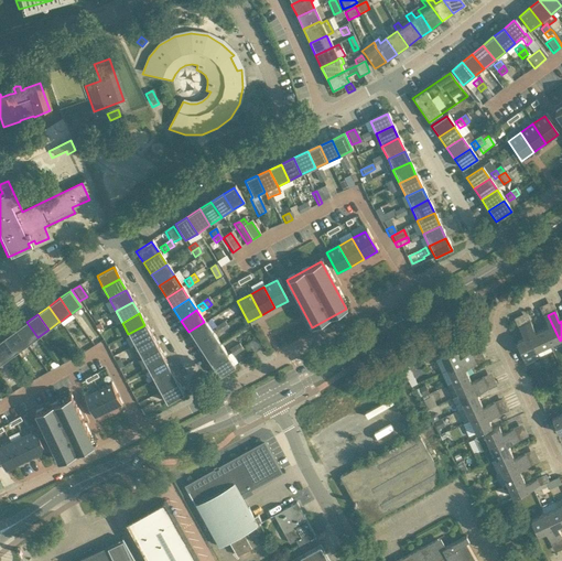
[(548,346),(560,341),(548,315),(542,317),(548,328),(540,332),(548,346)]
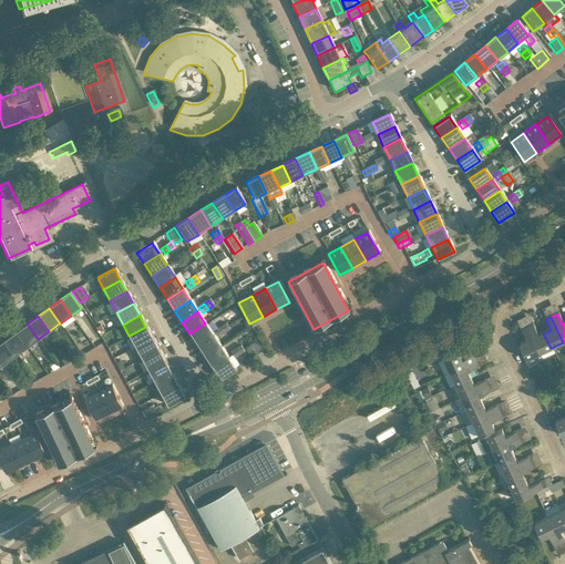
[(38,339),(27,324),(16,331),(28,347),(38,339)]
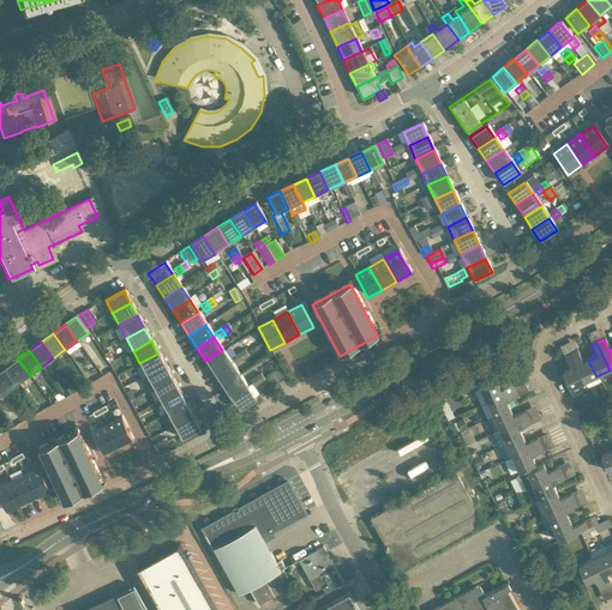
[(223,351),(222,350),(205,361),(214,374),(231,362),(223,351)]
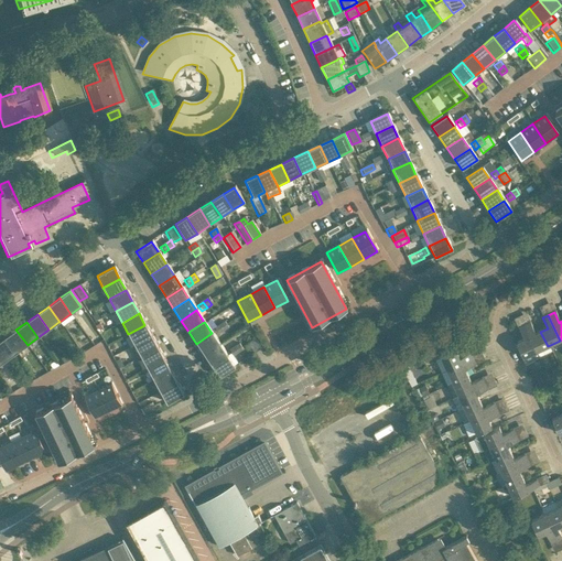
[(224,323),(218,326),(223,332),(228,328),(224,323)]
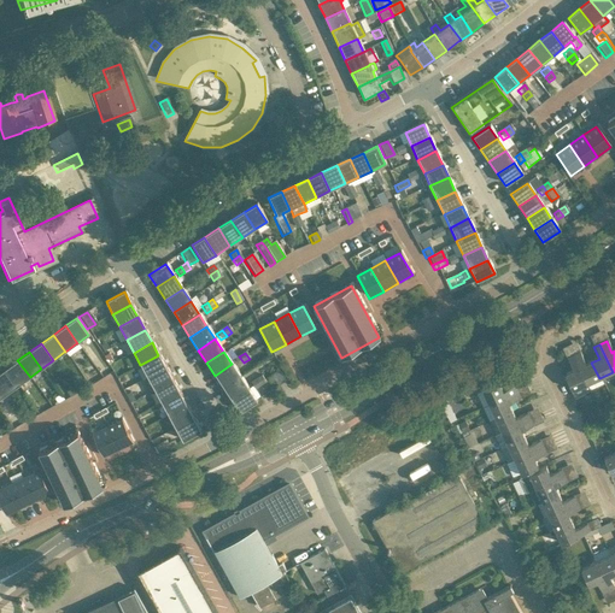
[(107,354),(103,358),(107,366),(112,364),(107,354)]
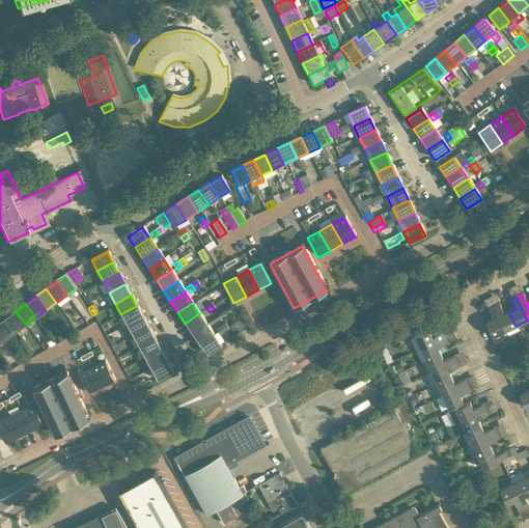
[(504,332),(516,326),(508,312),(502,315),(498,305),(493,307),(504,332)]
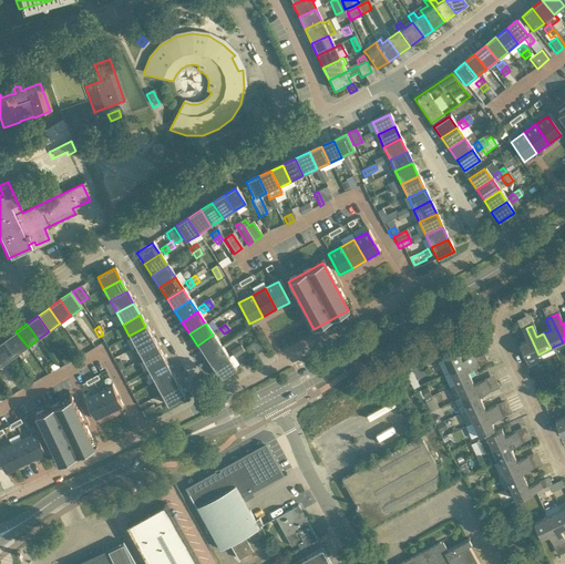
[(152,339),(145,327),(129,336),(135,348),(152,339)]
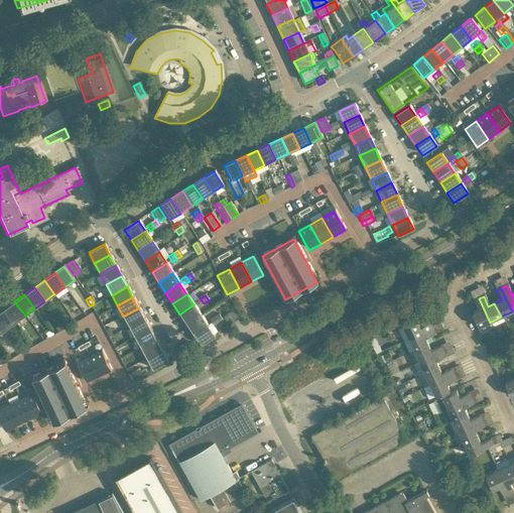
[(200,298),(196,301),(199,306),(204,303),(200,298)]
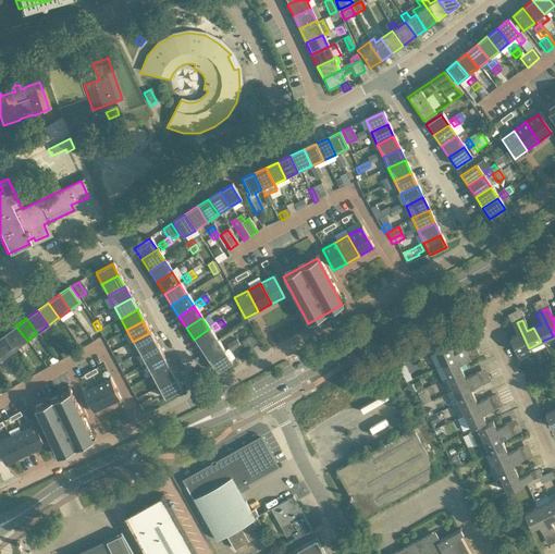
[(531,355),(529,348),(517,322),(510,325),(516,336),(509,340),(516,354),(515,355),(518,361),(531,355)]
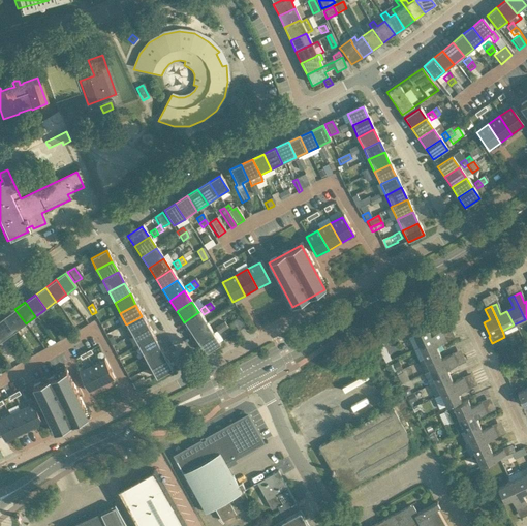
[(26,323),(14,309),(5,316),(16,331),(26,323)]
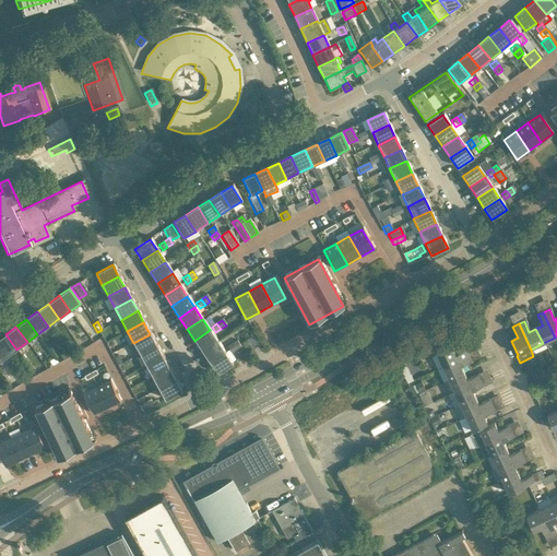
[(210,330),(194,341),(202,352),(217,342),(210,330)]
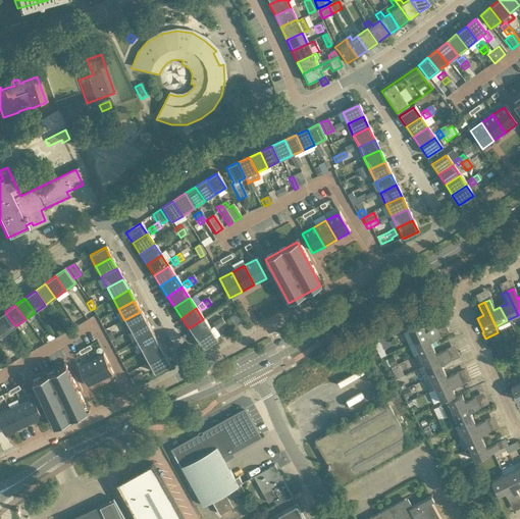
[(15,326),(5,312),(0,315),(0,326),(5,333),(15,326)]
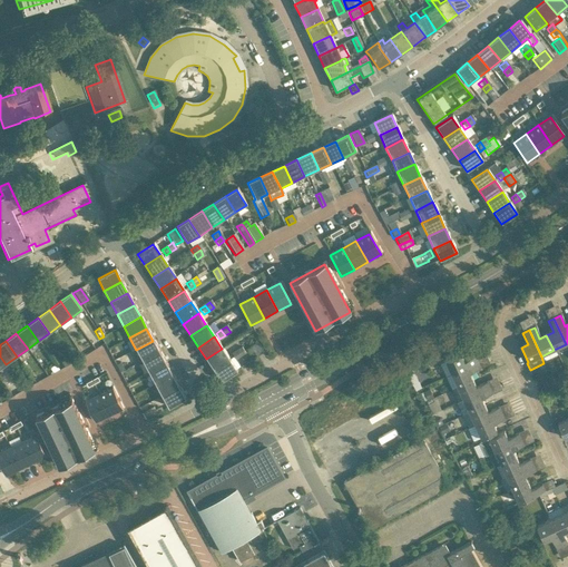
[(153,341),(136,350),(143,361),(159,352),(153,341)]
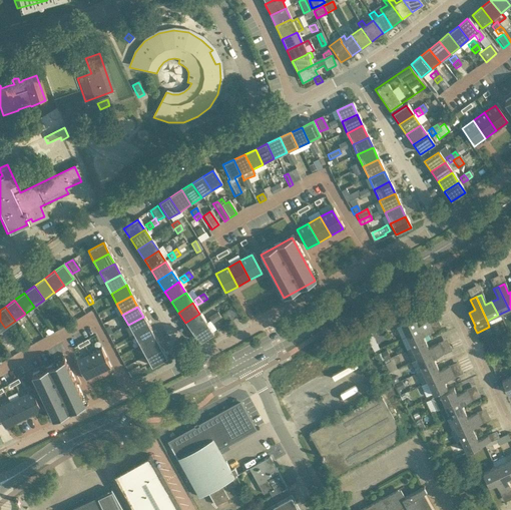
[(224,313),(227,318),(229,320),(230,323),(231,322),(235,319),(236,319),(230,309),(224,313)]
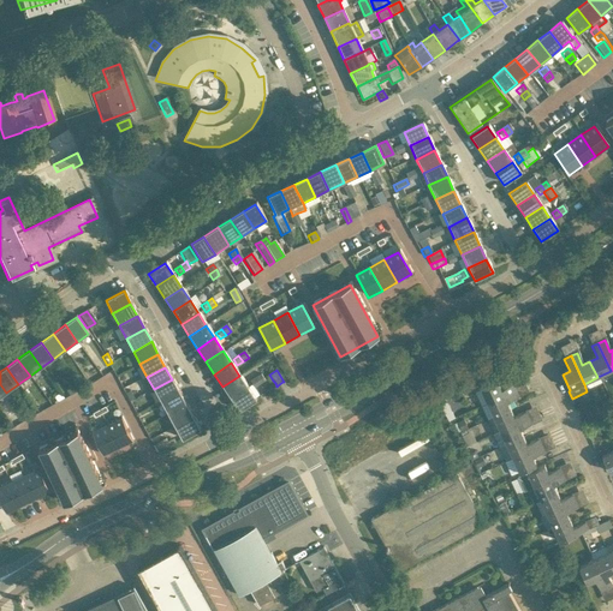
[(230,400),(247,388),(239,376),(222,387),(230,400)]
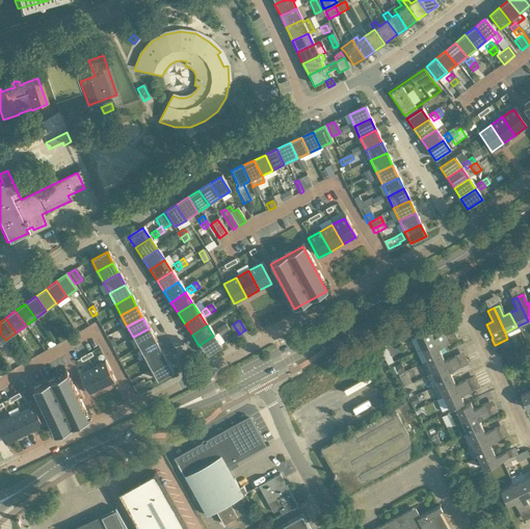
[(219,328),(223,334),(229,331),(224,325),(219,328)]
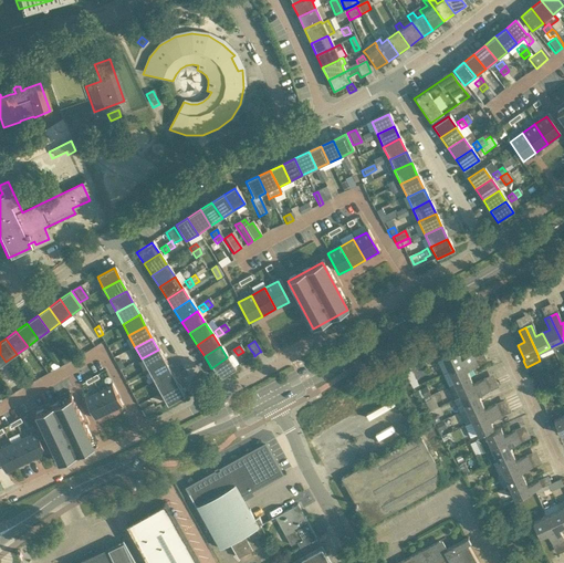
[(142,358),(148,371),(165,362),(158,350),(142,358)]
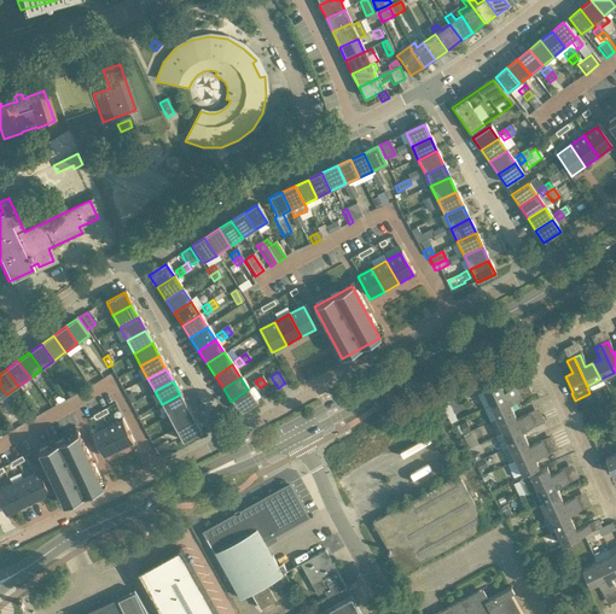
[(255,381),(250,385),(255,391),(260,387),(255,381)]
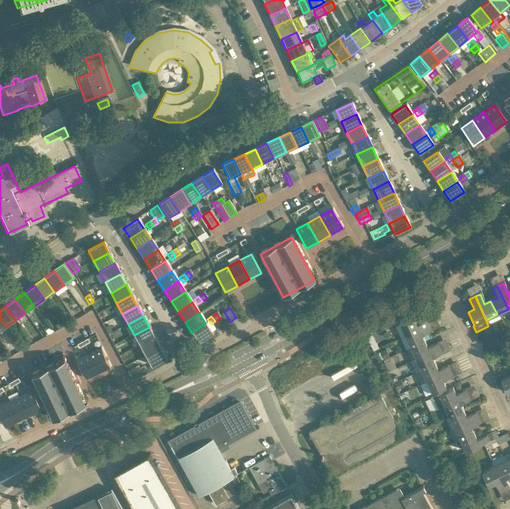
[(399,326),(405,337),(428,326),(426,321),(416,326),(413,319),(399,326)]
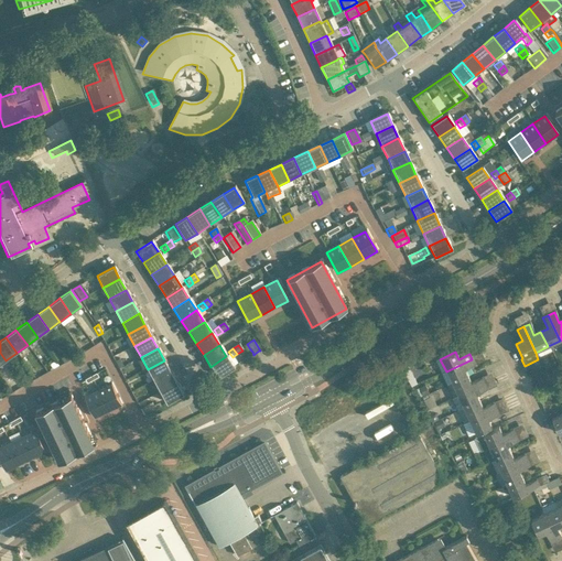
[(211,367),(218,378),(234,368),(226,356),(211,367)]
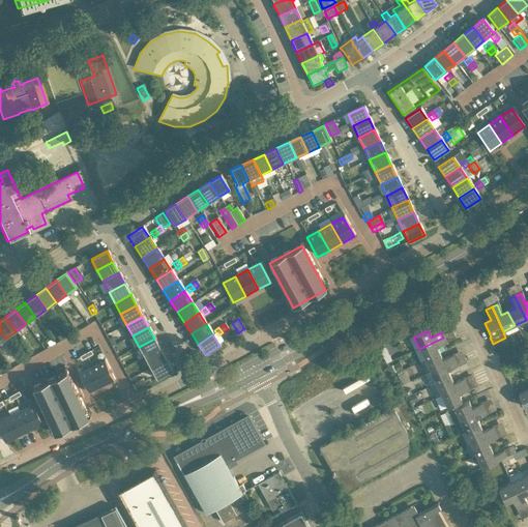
[(445,344),(443,338),(419,349),(424,361),(438,354),(436,348),(445,344)]
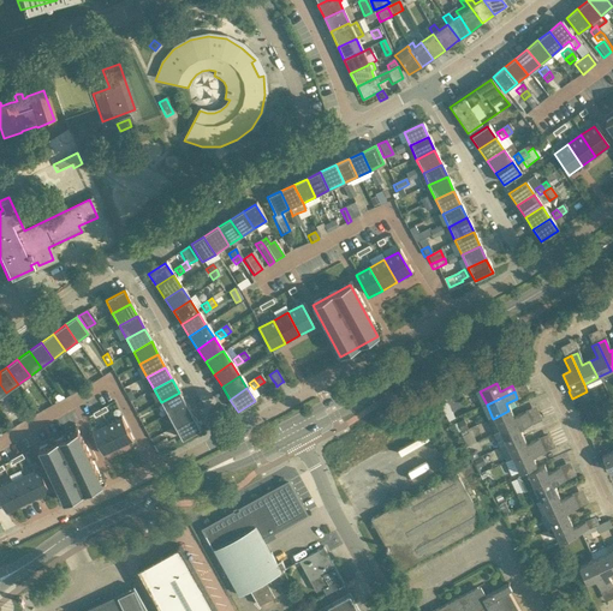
[(179,393),(161,402),(167,415),(185,405),(179,393)]
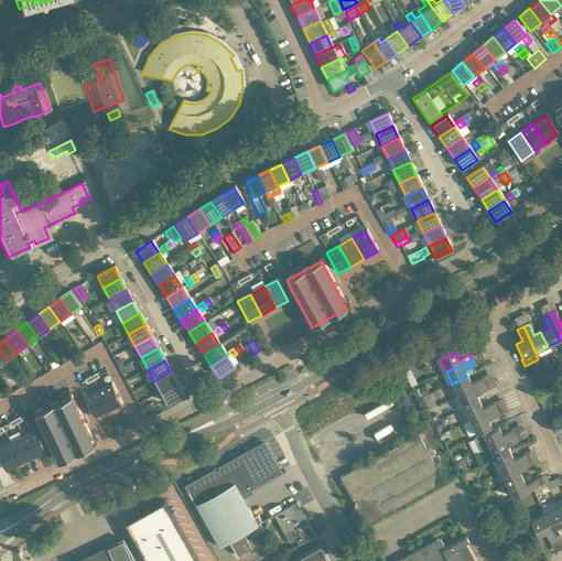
[(404,368),(400,370),(404,377),(410,375),(406,367),(404,368)]
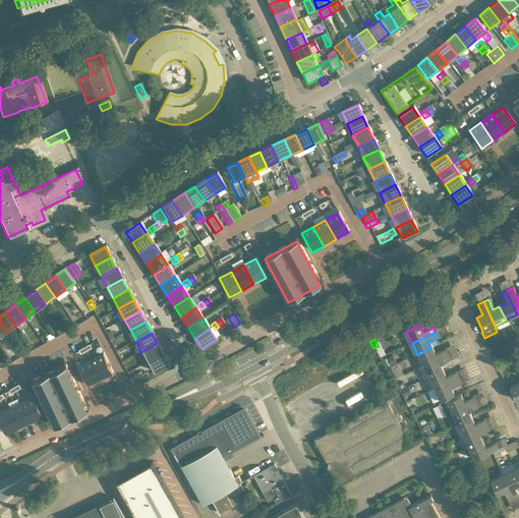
[(509,344),(512,350),(517,347),(515,342),(509,344)]
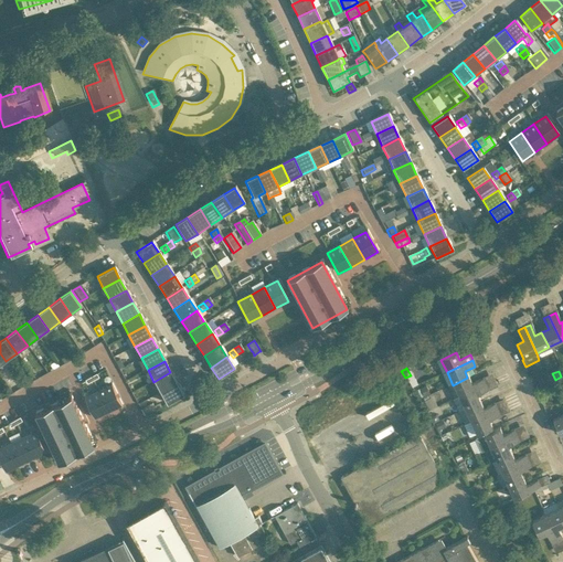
[(153,382),(160,393),(177,384),(170,372),(153,382)]
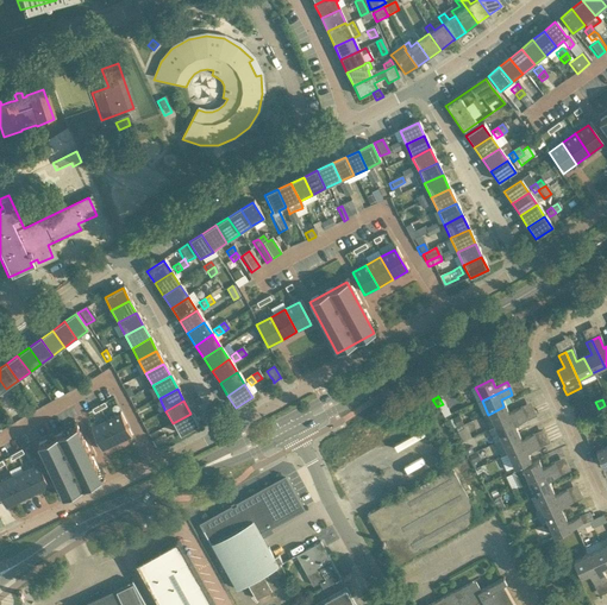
[(582,408),(586,415),(593,411),(589,404),(582,408)]
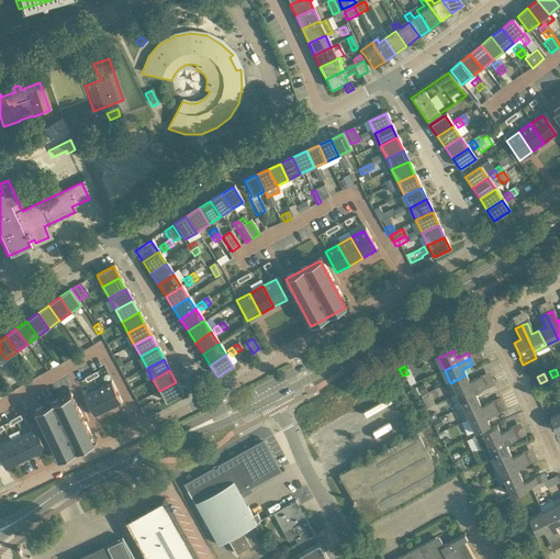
[(465,376),(450,383),(444,386),(450,399),(456,395),(482,383),(479,378),(468,383),(465,376)]
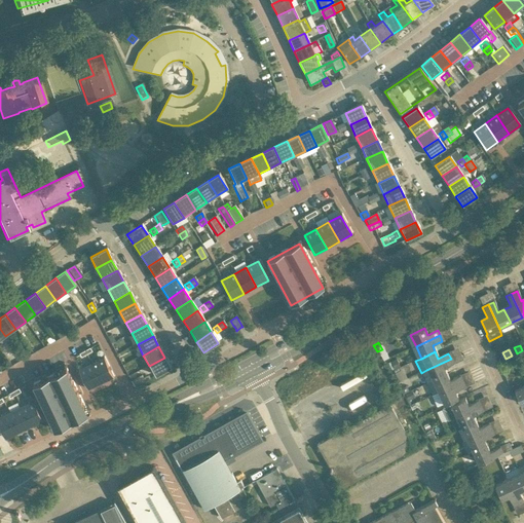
[(384,353),(379,357),(382,362),(387,360),(384,353)]
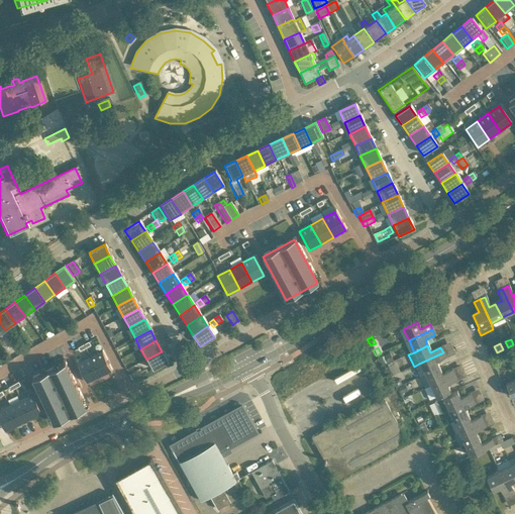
[(146,360),(147,362),(152,371),(168,363),(162,351),(146,360)]
